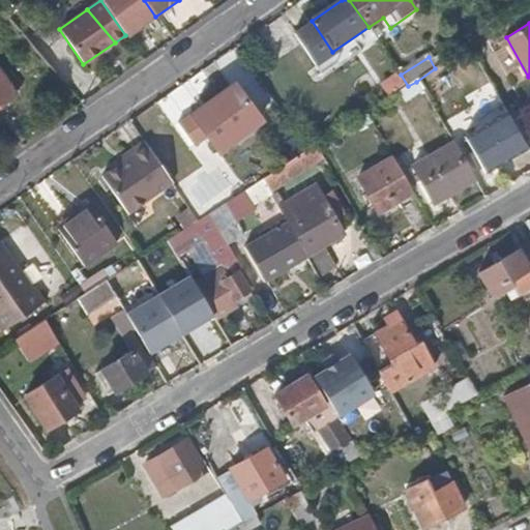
[(0,109),(17,97),(0,71),(0,109)]
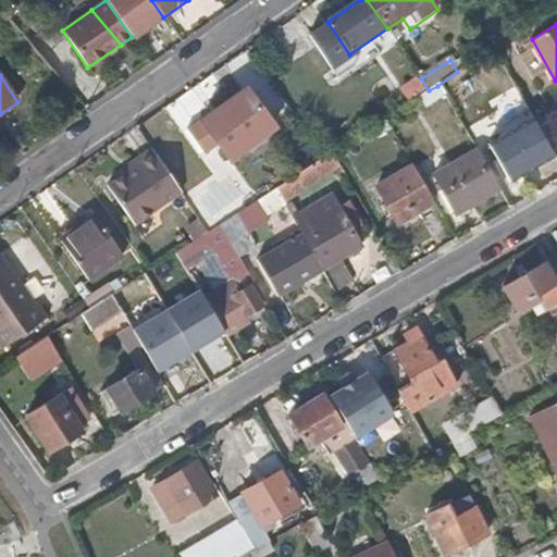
[(206,155),(246,128),(246,124),(258,116),(243,95),(189,133),(206,155)]
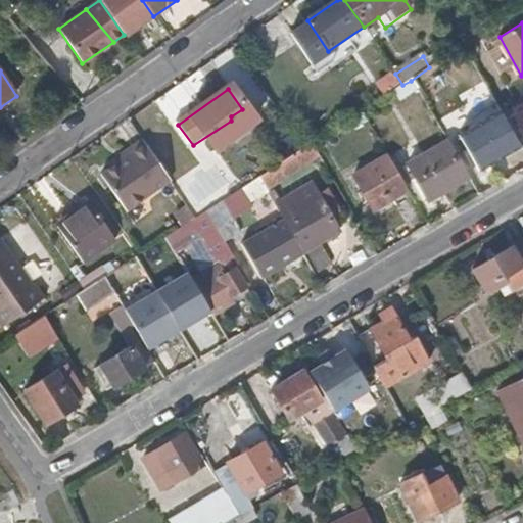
[(521,146),(500,111),(458,136),(479,171),(521,146)]
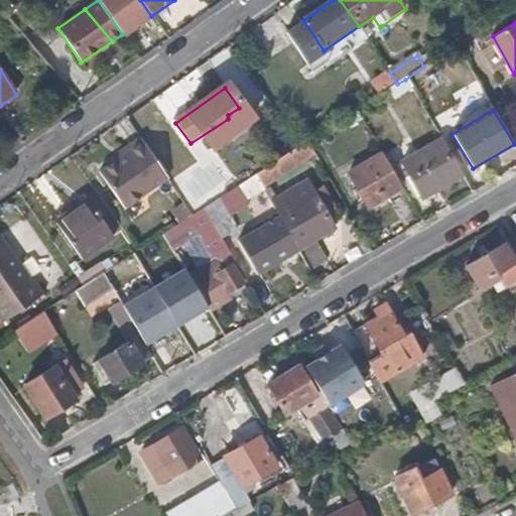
[(164,182),(135,140),(123,149),(126,154),(113,163),(97,174),(121,211),(157,185),(164,182)]
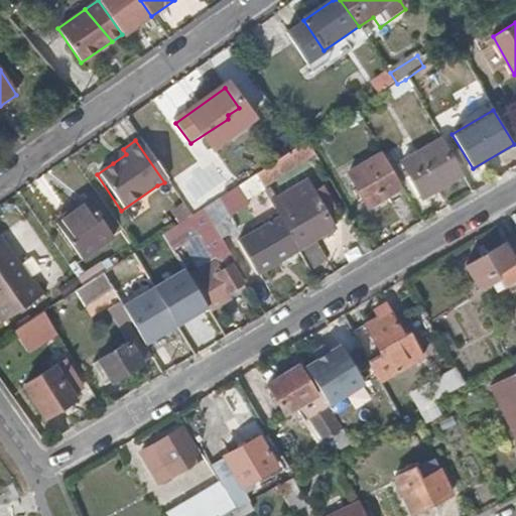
[(463,174),(442,140),(403,164),(423,199),(463,174)]
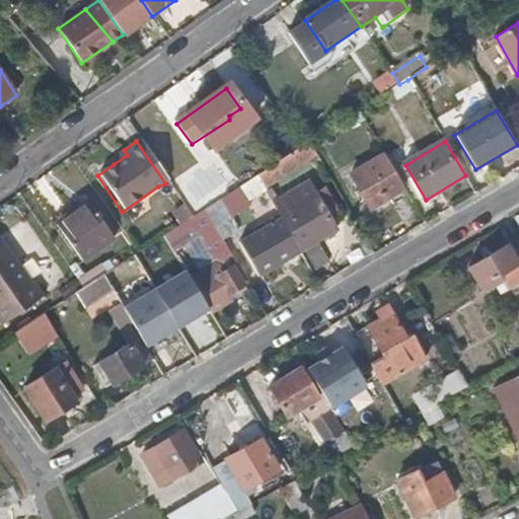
[(264,190),(315,157),(307,144),(298,150),(278,162),(261,174),(255,177),(264,190)]
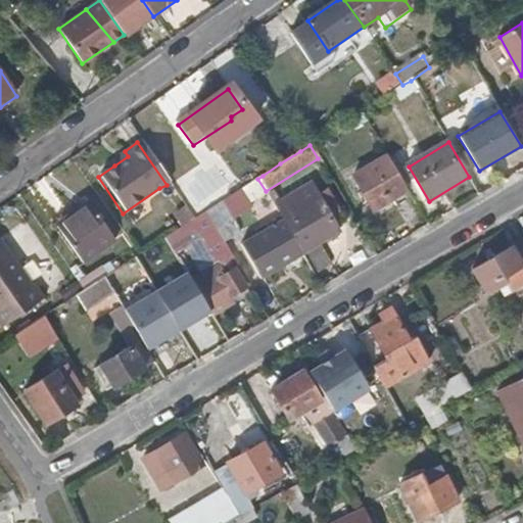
[(114,165),(128,156),(125,151),(111,160),(114,165)]
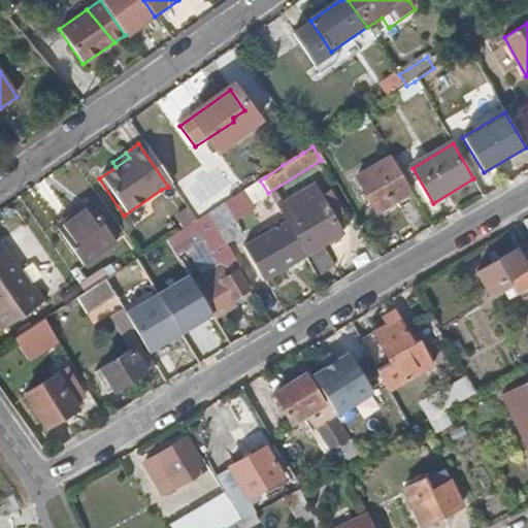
[(283,165),(274,154),(257,164),(265,177),(283,165)]
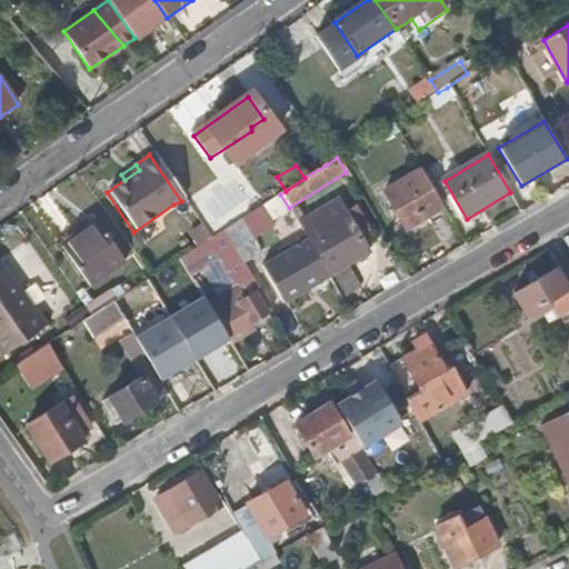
[(445,208),(422,170),(385,193),(407,230),(445,208)]
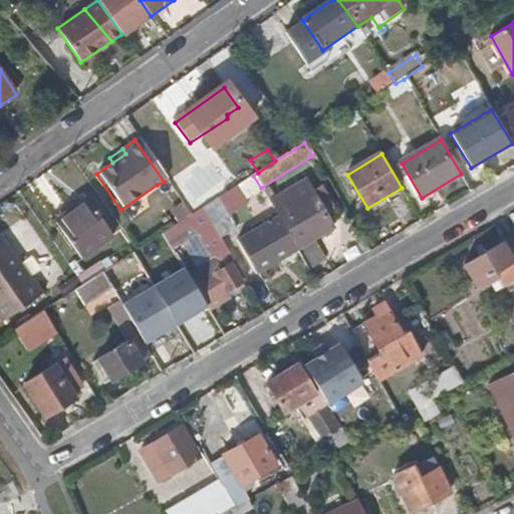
[(226,194),(215,175),(189,191),(201,210),(203,209),(226,194)]
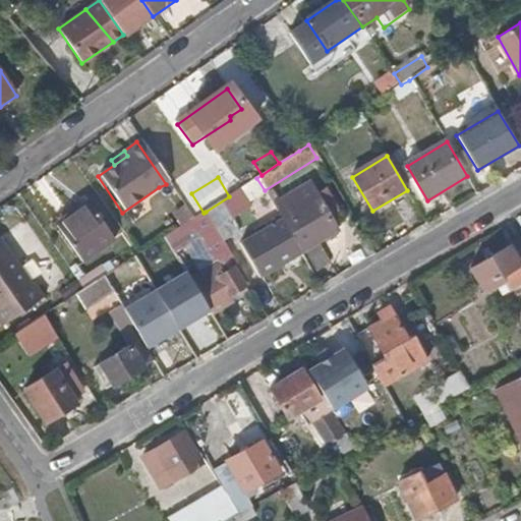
[(337,235),(315,196),(280,218),(283,223),(301,255),(337,235)]
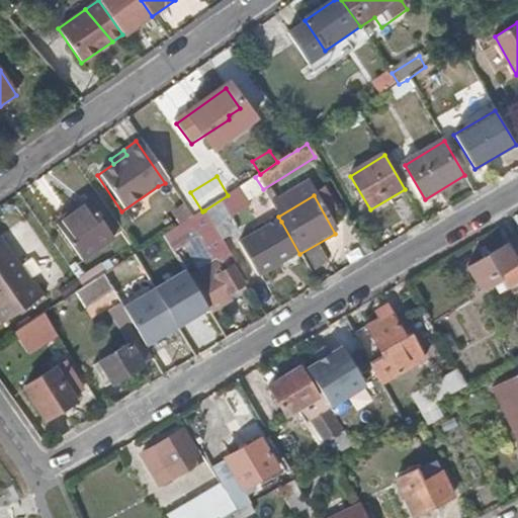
[(111,239),(85,201),(72,210),(72,213),(57,224),(56,223),(53,225),(80,261),(111,239)]
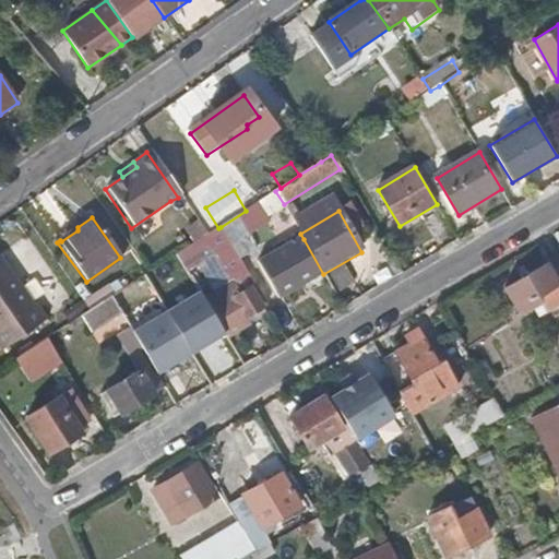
[(257,286),(221,227),(218,228),(206,236),(240,293),(241,295),(251,290),(257,286)]
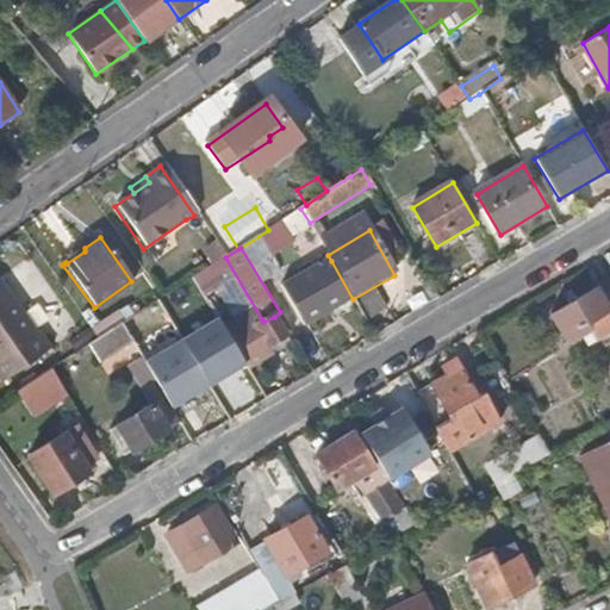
[(5,274),(51,338),(75,321),(29,256),(5,274)]
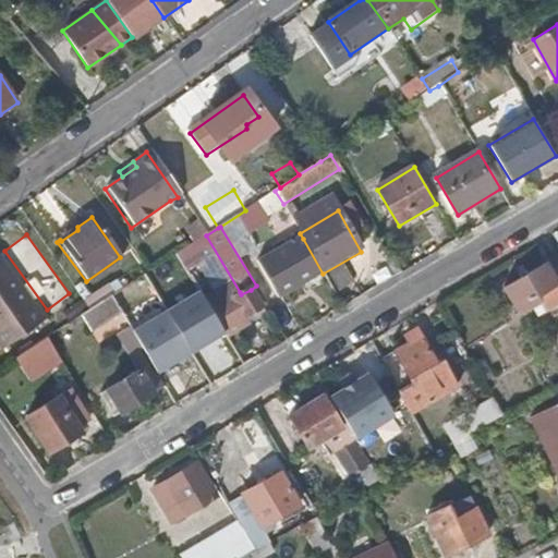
[(323,274),(303,239),(261,265),(280,300),(323,274)]
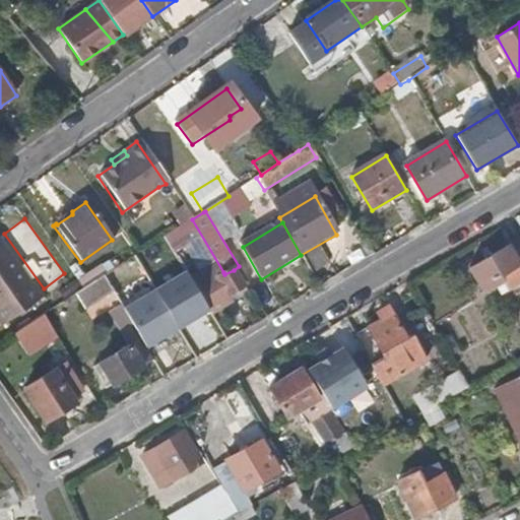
[(519,240),(470,270),(482,290),(501,281),(508,291),(519,283),(519,240)]
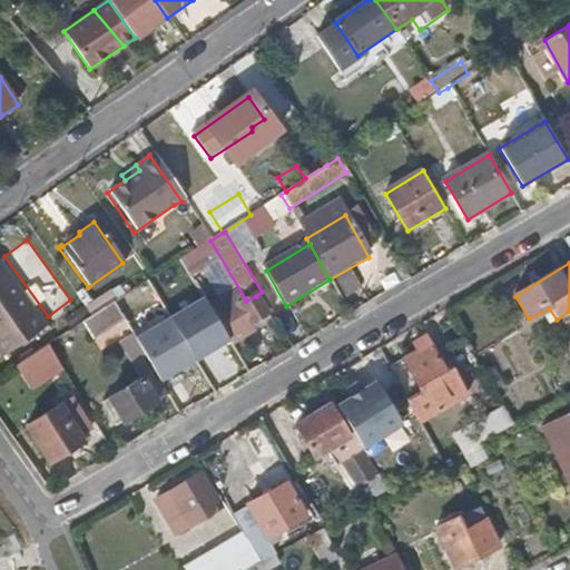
[(32,314),(0,266),(0,361),(47,328),(36,312),(32,314)]
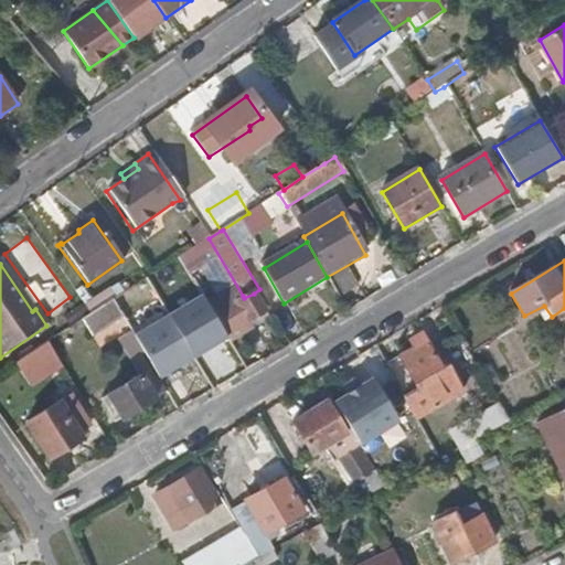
[(227,332),(264,310),(254,294),(244,298),(243,296),(238,297),(233,287),(215,298),(221,308),(215,312),(227,332)]
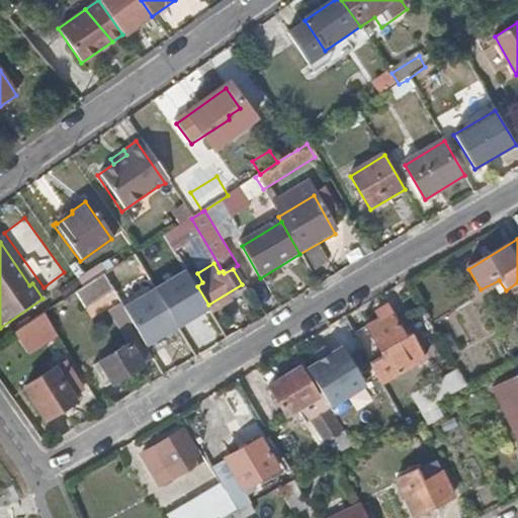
[(82,307),(111,288),(103,274),(82,287),(74,294),(82,307)]
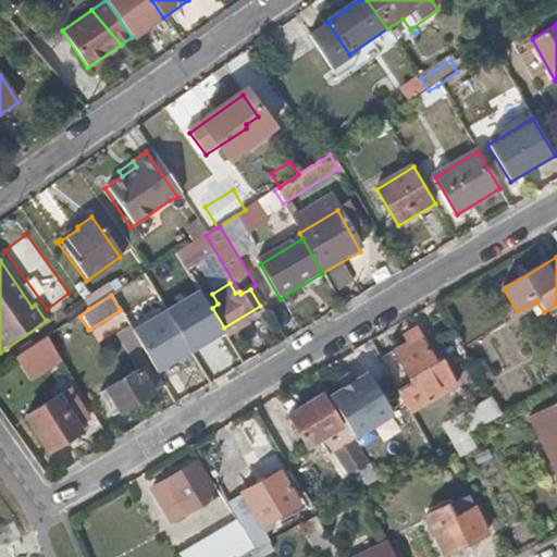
[(176,378),(143,319),(130,326),(163,385),(176,378)]
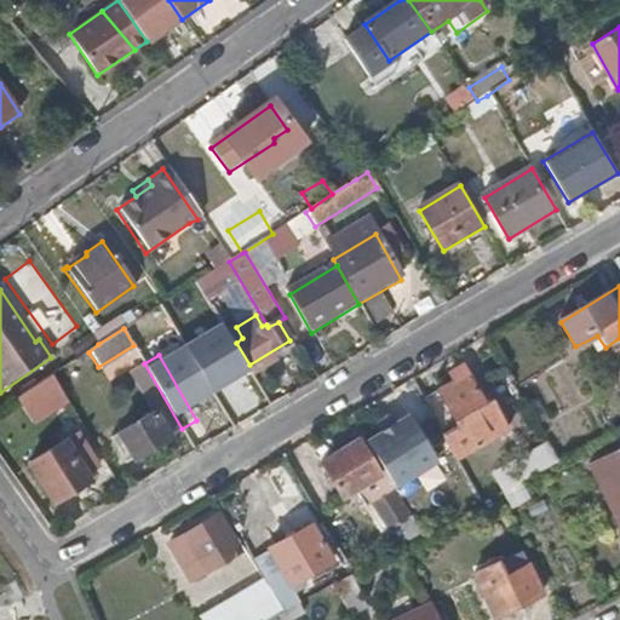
[(182,429),(144,363),(128,372),(153,412),(118,432),(132,458),(182,429)]
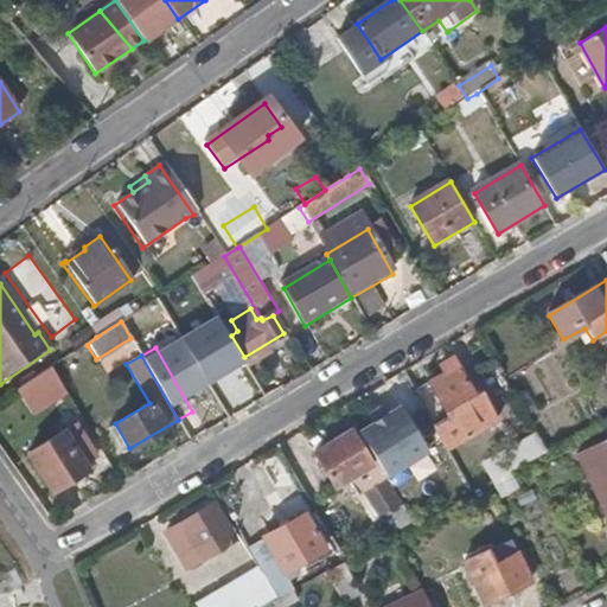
[(494,422),(479,391),(473,393),(454,358),(440,365),(442,374),(416,389),(448,447),(494,422)]
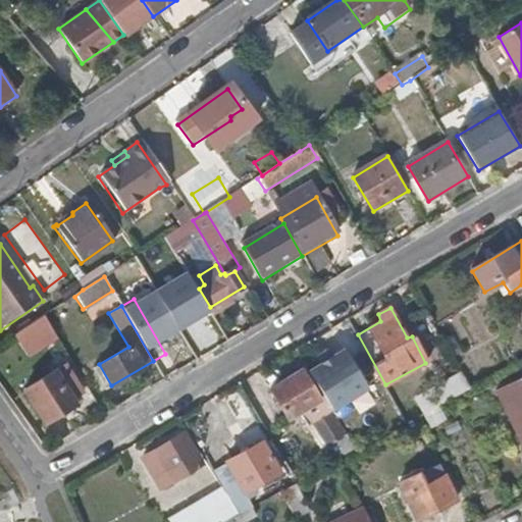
[(25,342),(50,326),(43,316),(18,332),(25,342)]
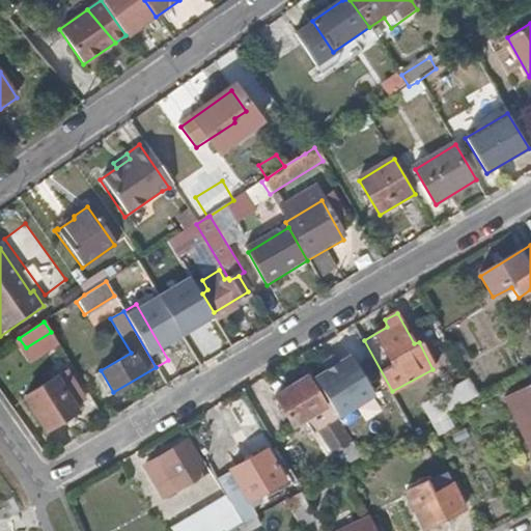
[(374,395),(351,357),(314,379),(329,402),(338,418),(374,395)]
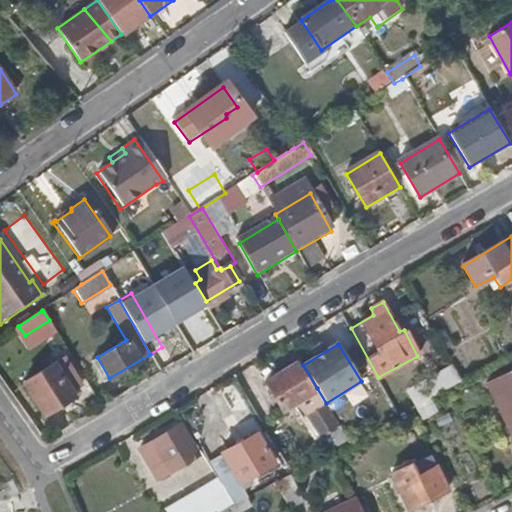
[(75,397),(64,379),(73,373),(63,357),(23,383),(44,416),(75,397)]
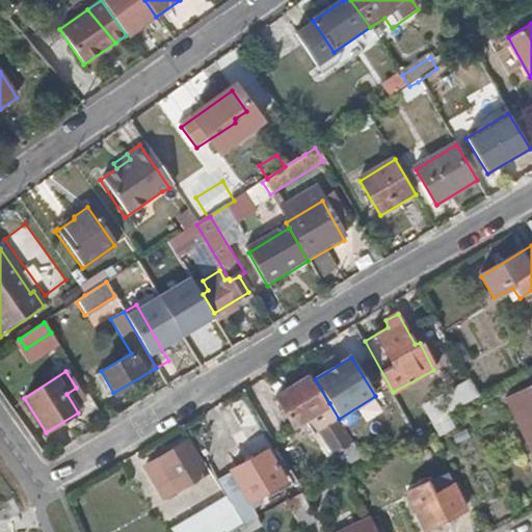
[(326,408),(308,378),(275,398),(283,411),(277,415),(287,430),(293,427),(294,428),(306,422),(330,462),(354,448),(338,420),(329,405),(326,408)]
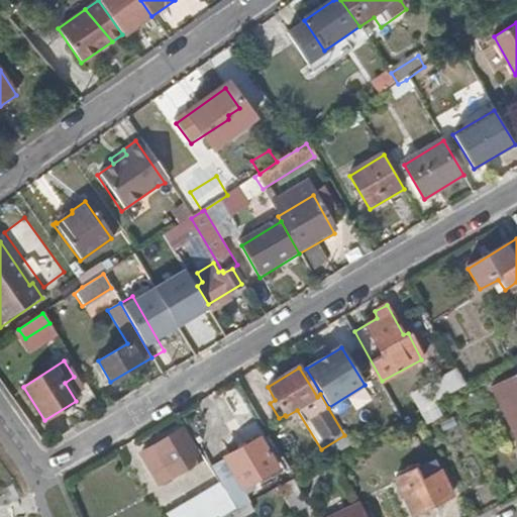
[(449,396),(467,385),(456,370),(425,388),(431,405),(449,396)]
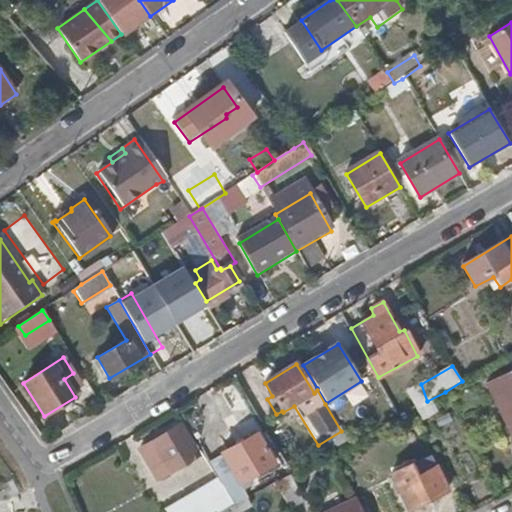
[(511,375),(511,374),(486,384),(500,415),(511,441),(511,375)]
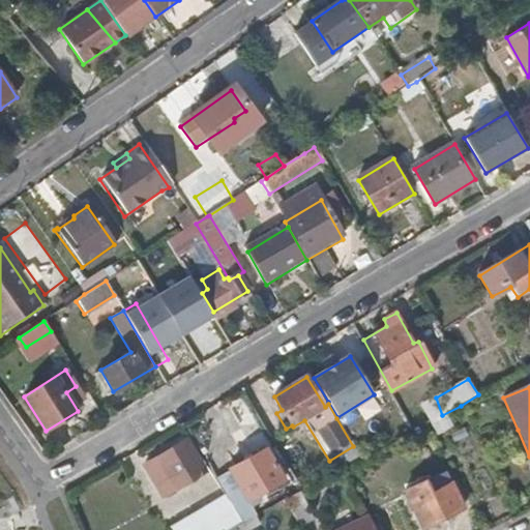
[(207,473),(188,442),(146,467),(164,497),(207,473)]
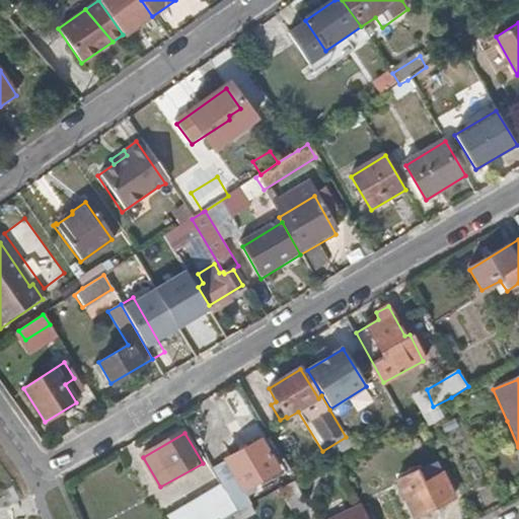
[(328,460),(351,447),(346,437),(322,451),(328,460)]
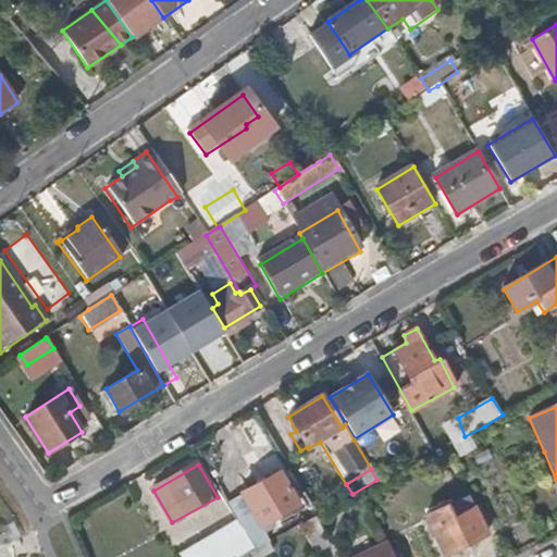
[(299,507),(282,475),(243,496),(261,529),(299,507)]
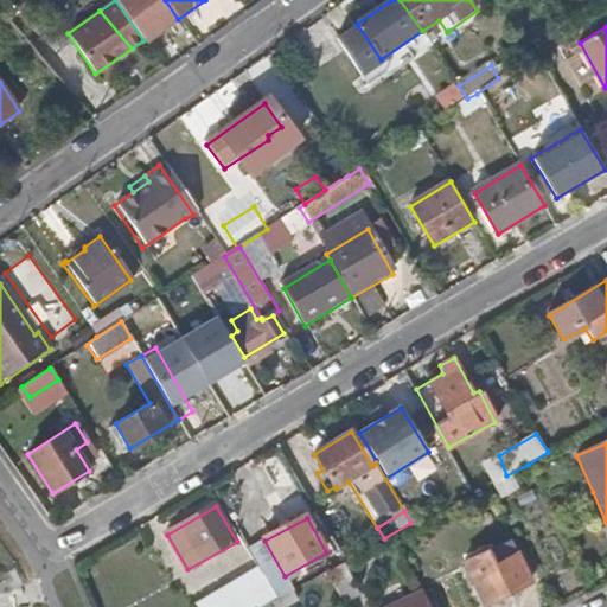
[(532,582),(519,555),(496,567),(490,553),(465,564),(485,606),(532,582)]
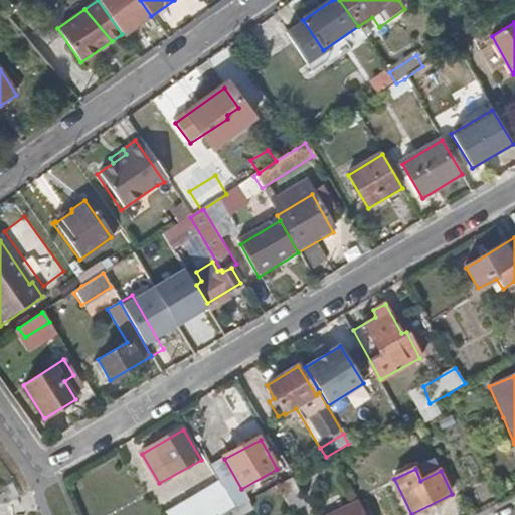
[(306,507),(293,477),(278,486),(292,513),(306,507)]
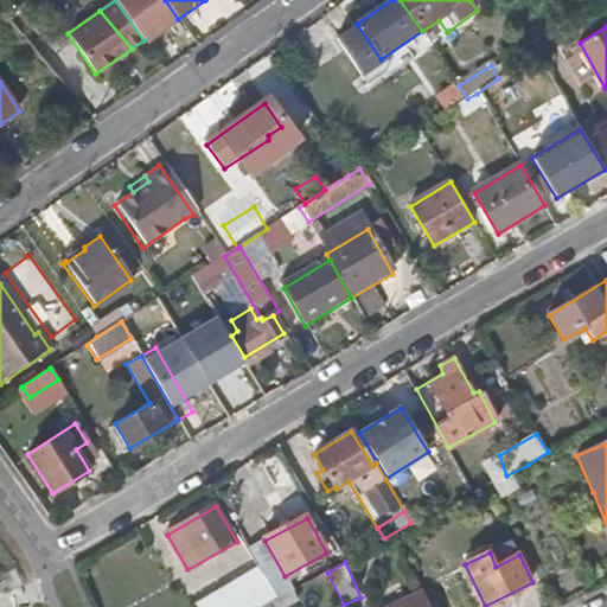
[(430,606),(423,592),(393,606),(430,606)]
